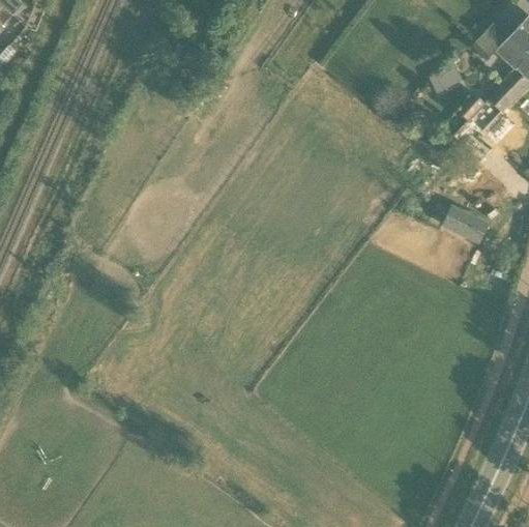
[(0,0),(0,1),(3,4),(12,12),(22,1),(21,0),(0,0)]
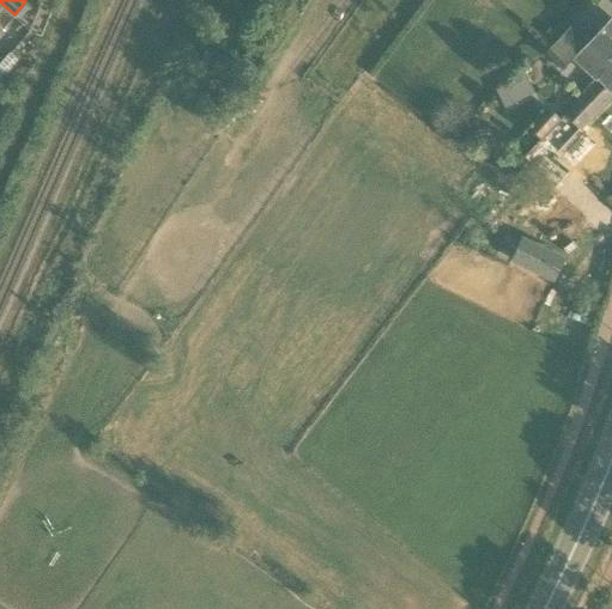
[(0,24),(4,28),(14,14),(4,5),(0,1),(0,24)]
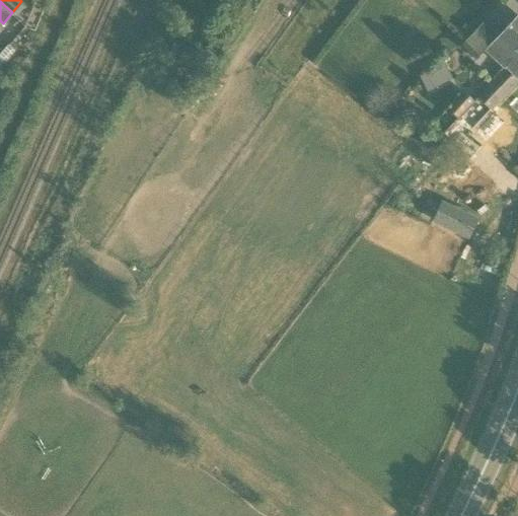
[(165,7),(162,15),(172,19),(175,10),(165,7)]
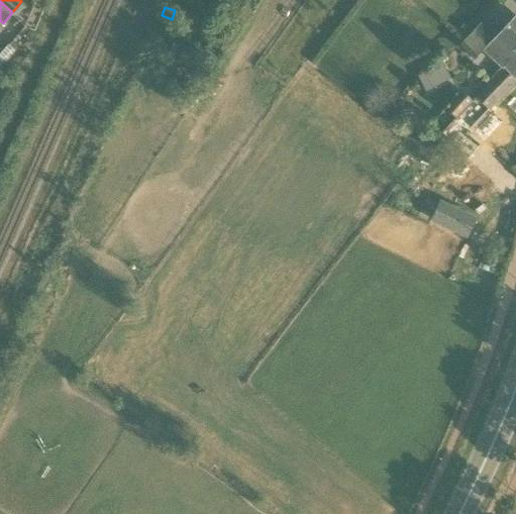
[(498,32),(484,48),(502,66),(503,66),(515,52),(515,14),(498,32)]
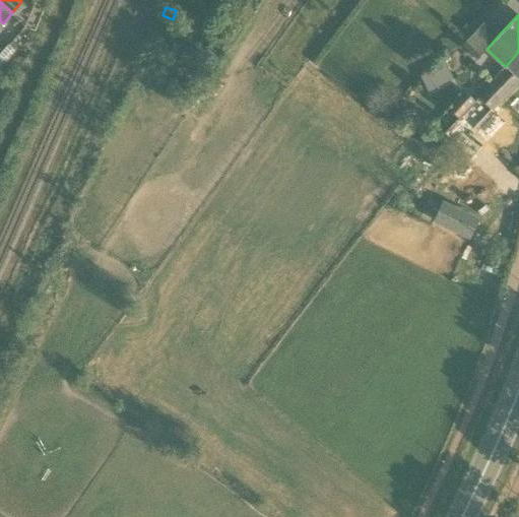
[(484,18),(468,39),(484,51),(500,30),(484,18)]
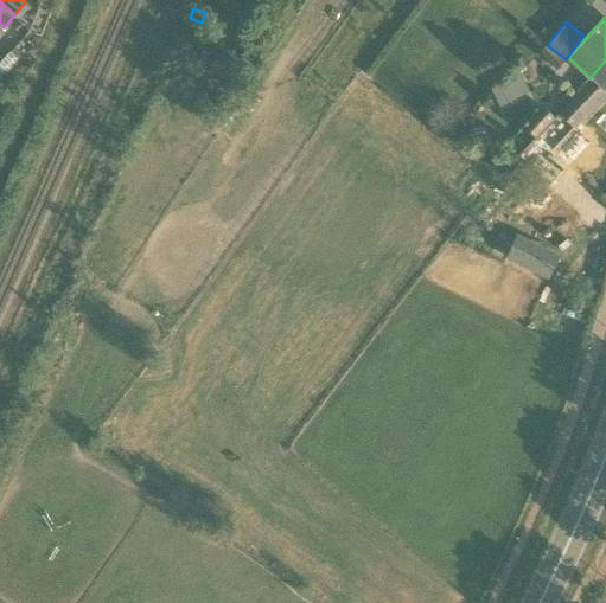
[(589,77),(574,94),(560,108),(555,114),(535,134),(531,138),(549,153),(605,94),(605,91),(603,89),(605,85),(605,61),(591,77),(589,77)]
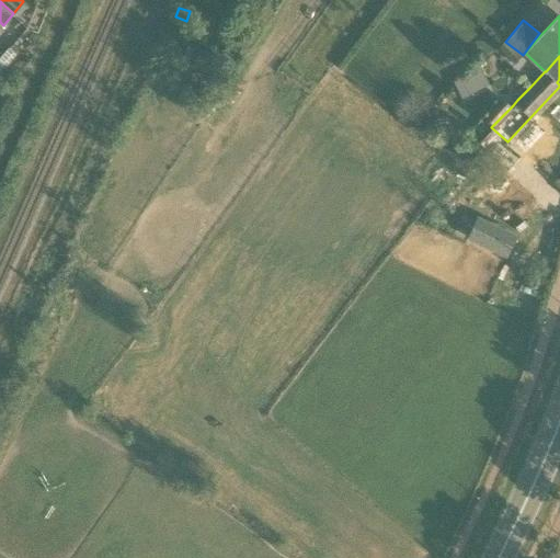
[(207,77),(195,70),(190,78),(202,86),(207,77)]
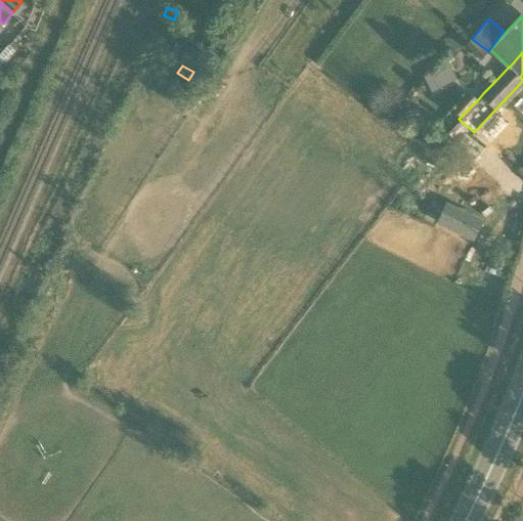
[(431,89),(440,85),(433,70),(424,75),(431,89)]
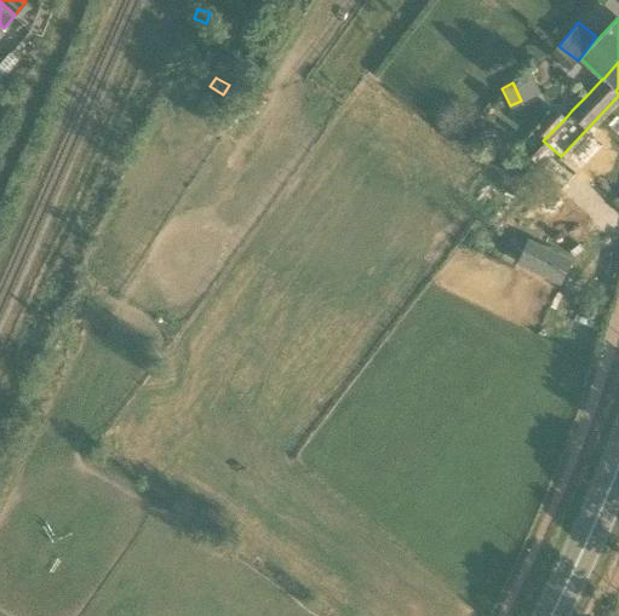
[(546,137),(567,116),(555,105),(536,126),(546,137)]
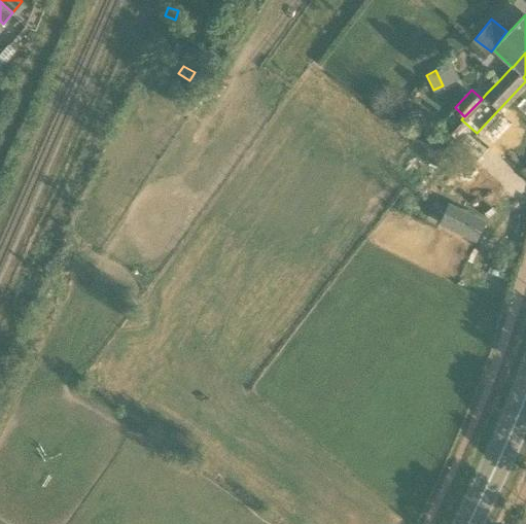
[(431,163),(422,177),(434,184),(443,171),(431,163)]
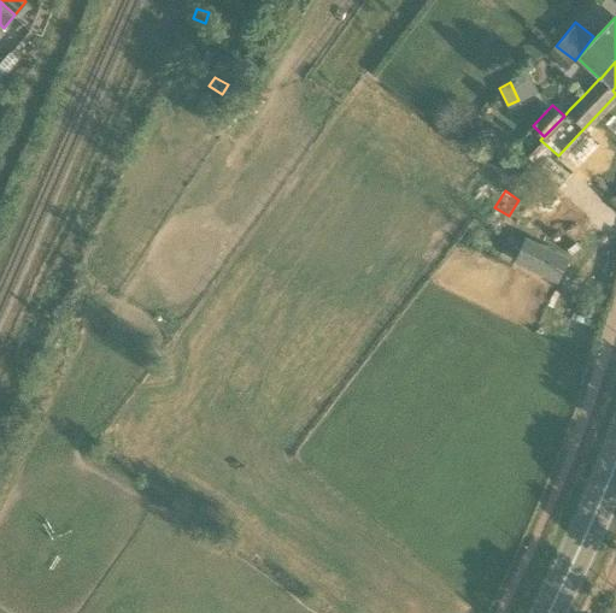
[(572,260),(527,242),(520,260),(564,278),(572,260)]
